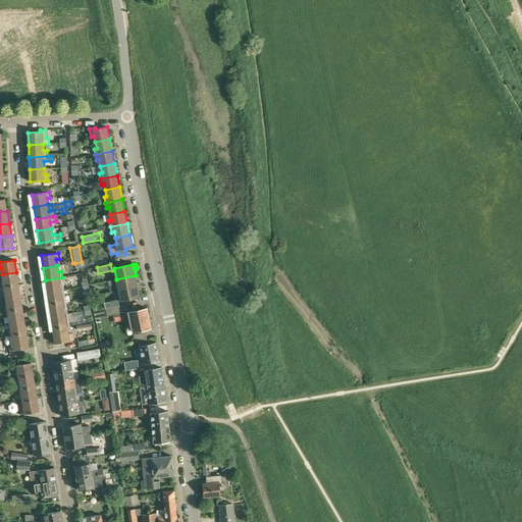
[(0,281),(1,288),(18,284),(16,272),(2,274),(3,280),(0,281)]
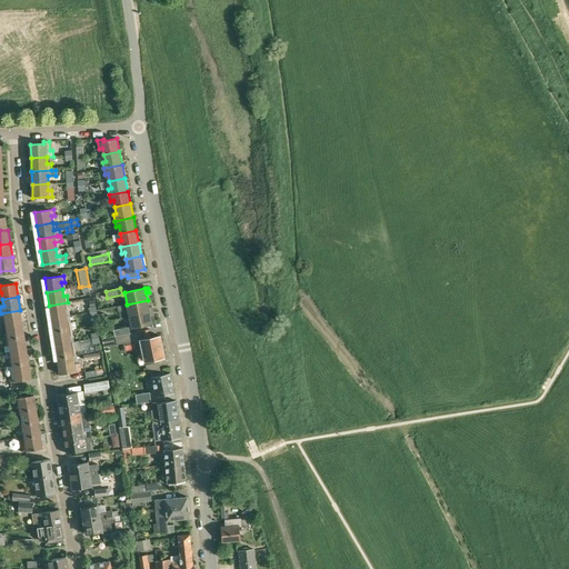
[(148,300),(127,305),(129,316),(153,311),(152,307),(149,307),(148,300)]
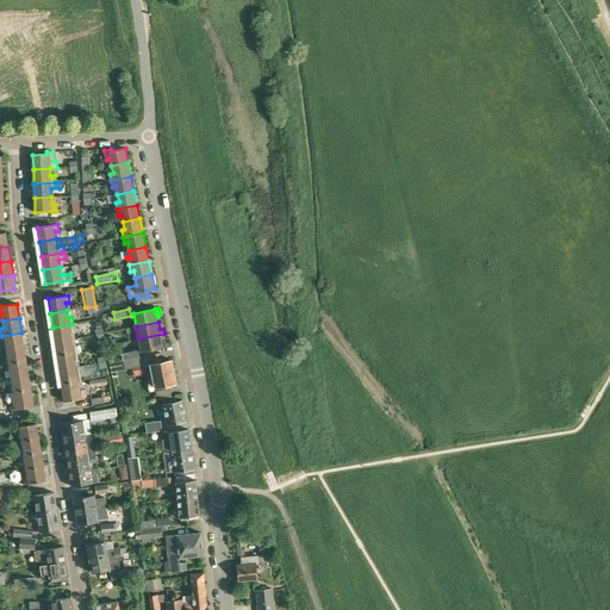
[(73,324),(53,328),(55,342),(72,340),(70,331),(74,331),(73,324)]
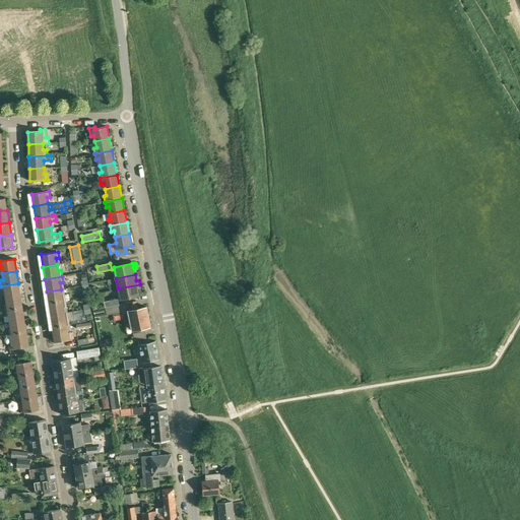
[(18,283),(1,286),(2,291),(5,291),(6,299),(20,297),(18,283)]
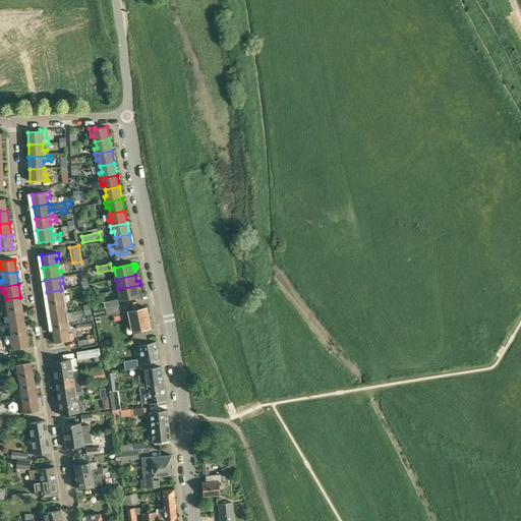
[(140,285),(118,289),(120,300),(139,296),(138,289),(140,288),(140,285)]
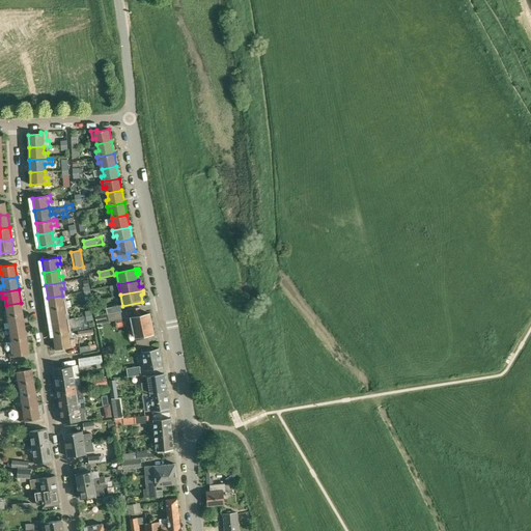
[(62,296),(48,298),(50,311),(67,308),(67,307),(72,306),(71,300),(66,301),(63,301),(62,296)]
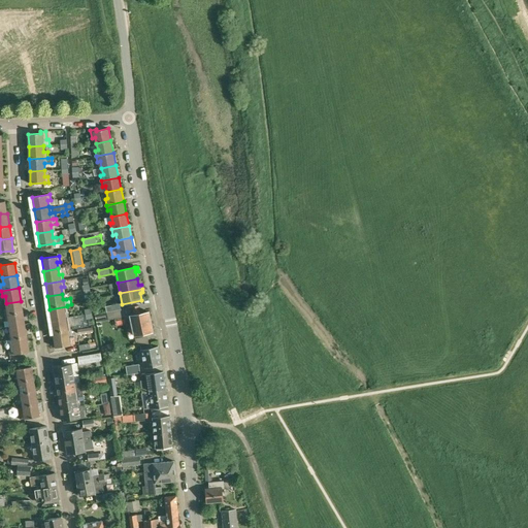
[(4,309),(5,317),(23,314),(21,301),(6,303),(7,308),(4,309)]
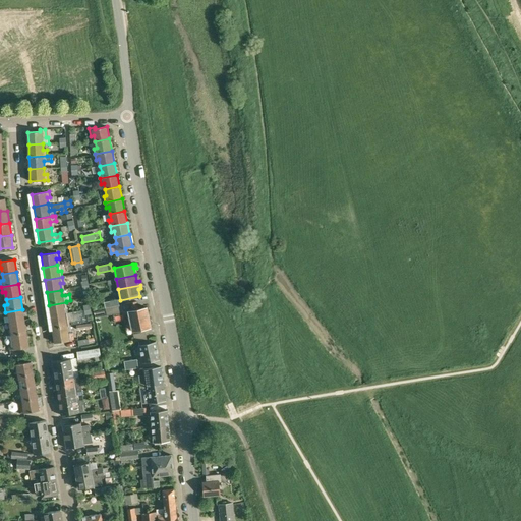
[(104,302),(106,308),(119,305),(118,299),(104,302)]
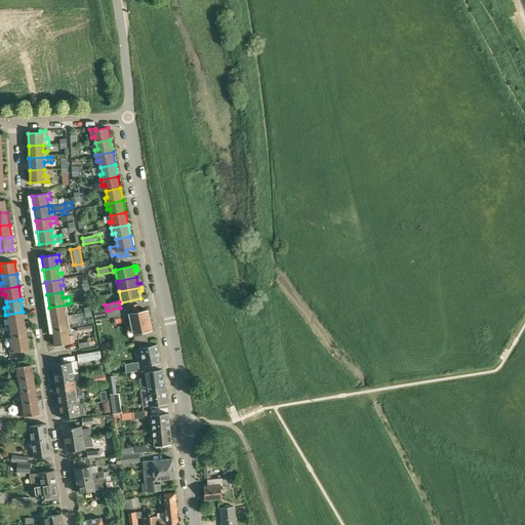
[(120,308),(107,311),(94,313),(96,320),(108,318),(108,316),(124,313),(125,317),(130,316),(134,332),(152,328),(152,327),(154,326),(153,322),(151,321),(148,310),(139,312),(137,304),(120,308)]
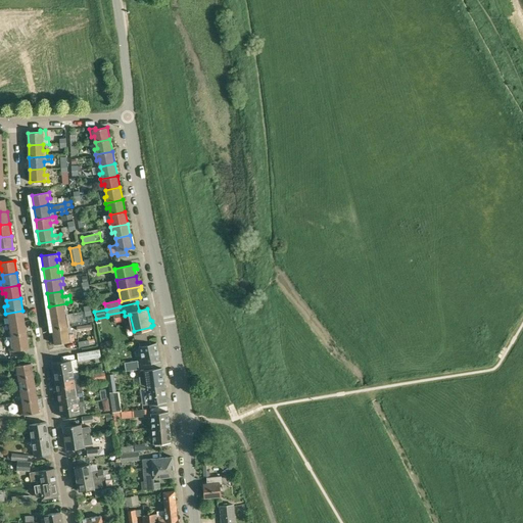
[(66,303),(49,306),(51,319),(65,317),(64,308),(67,307),(66,303)]
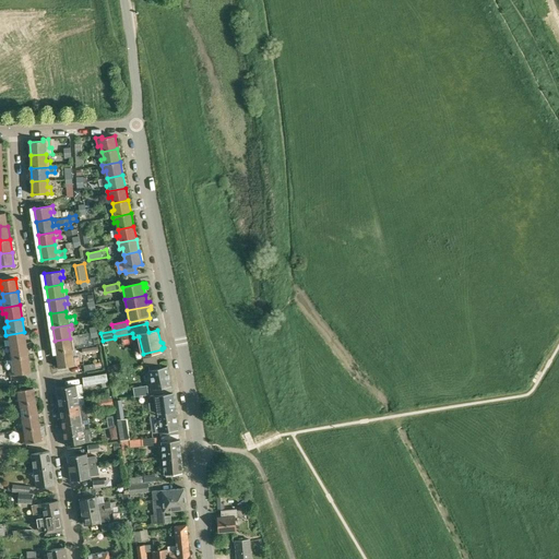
[(24,332),(6,335),(7,340),(10,339),(11,348),(26,345),(24,332)]
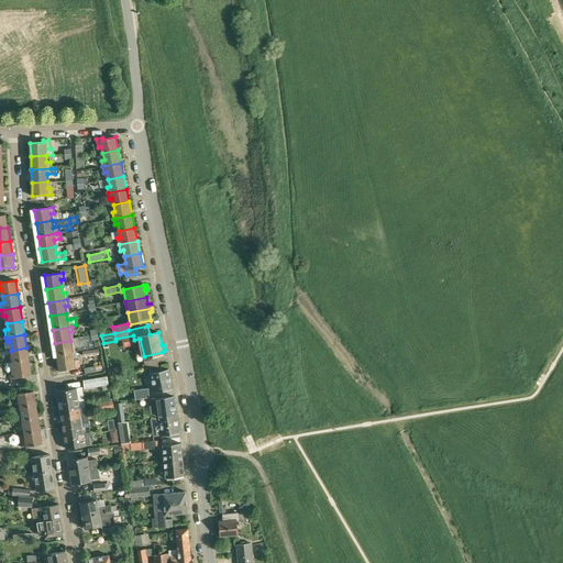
[(70,341),(55,343),(57,356),(73,354),(73,352),(76,352),(75,344),(72,345),(70,341)]
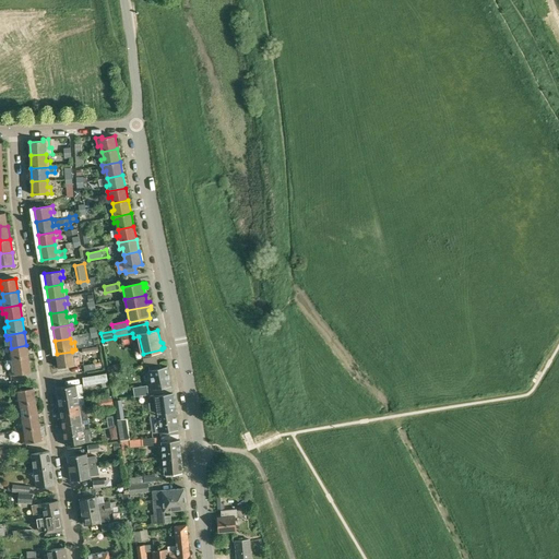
[(26,345),(11,348),(12,353),(9,353),(10,359),(13,359),(13,361),(28,359),(26,345)]
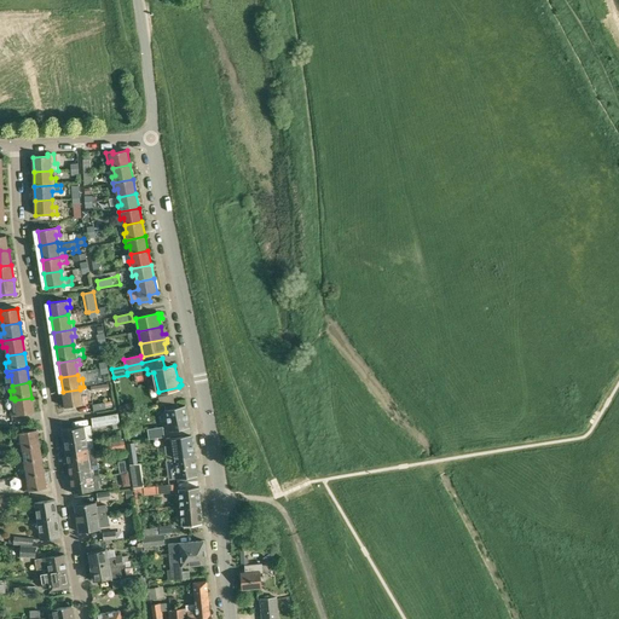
[(80,389),(63,392),(65,408),(88,404),(87,395),(81,395),(80,389)]
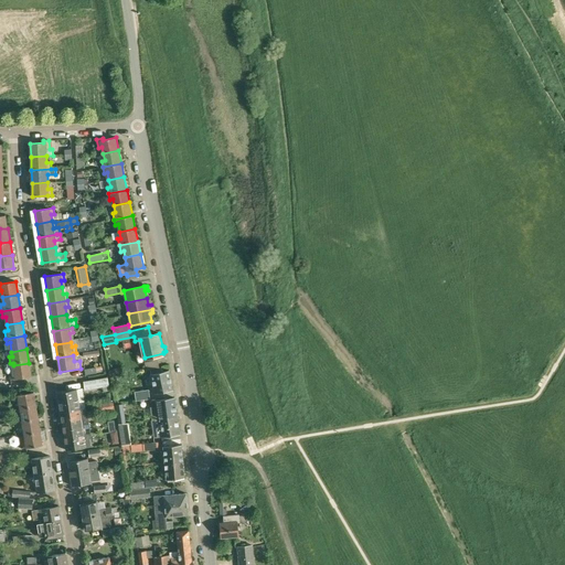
[(29,363),(13,365),(14,371),(9,372),(11,380),(31,376),(29,363)]
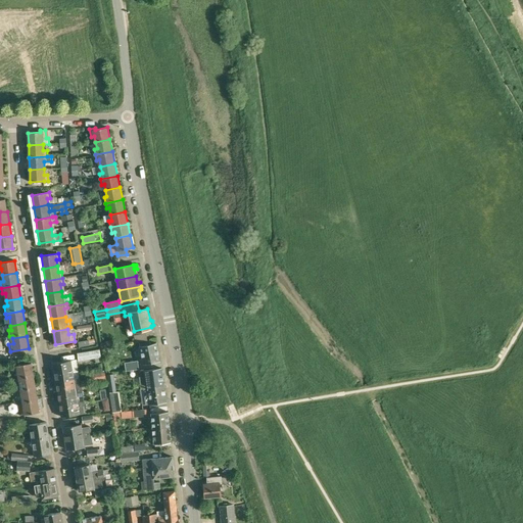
[(145,341),(145,345),(140,346),(143,364),(160,361),(156,343),(150,344),(150,340),(145,341)]
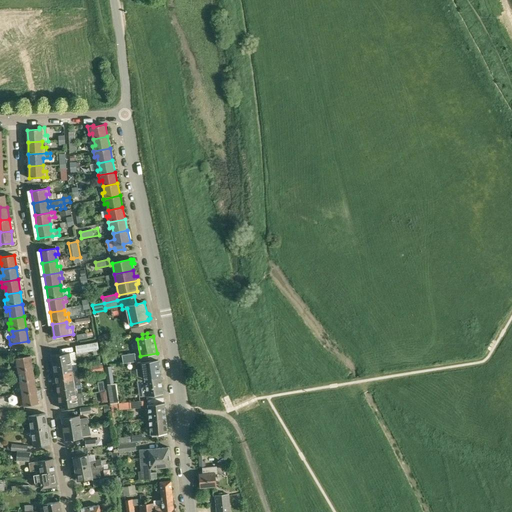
[(81,351),(99,348),(98,342),(80,346),(81,351)]
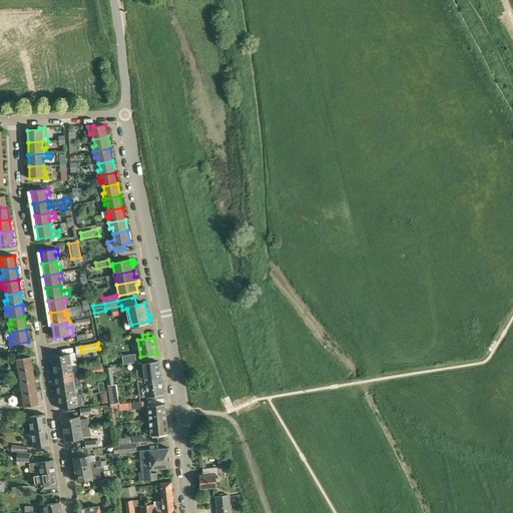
[(54,368),(71,366),(77,365),(75,353),(69,354),(52,356),(54,368)]
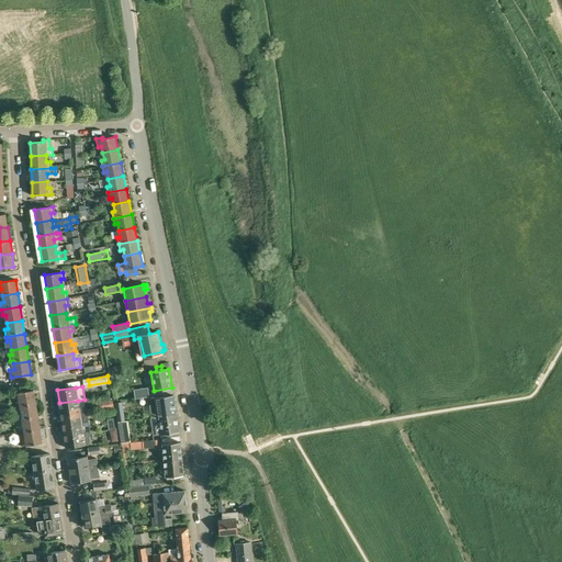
[(134,390),(135,397),(149,395),(148,388),(134,390)]
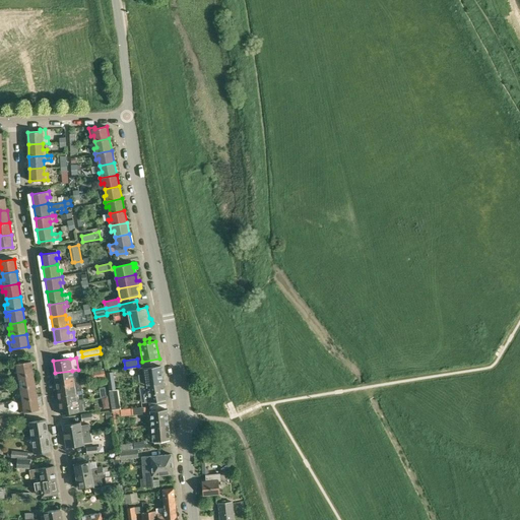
[(17,370),(18,376),(34,373),(31,361),(14,364),(15,370),(17,370)]
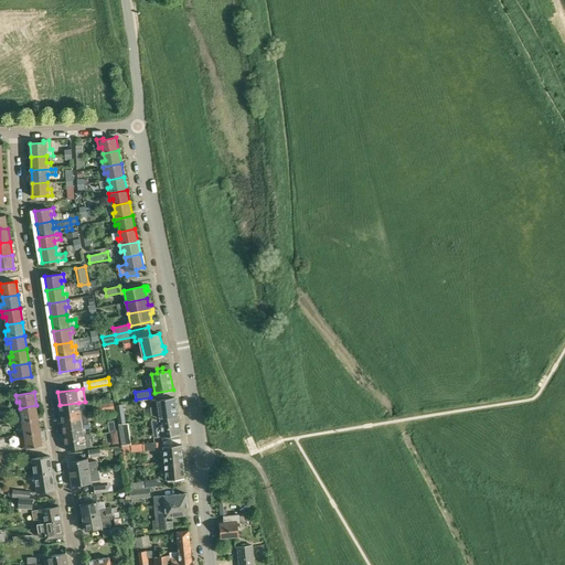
[(156,401),(159,418),(178,416),(176,397),(156,401)]
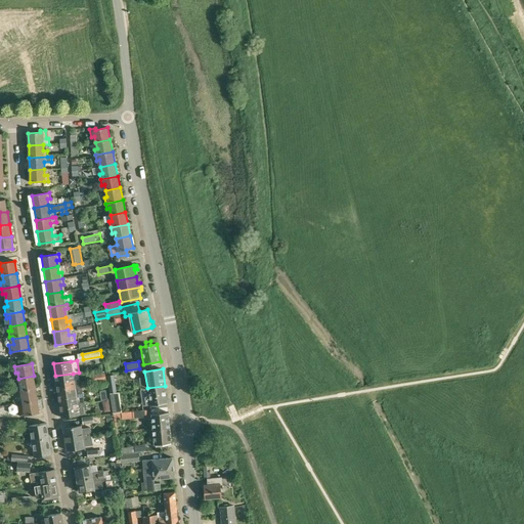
[(90,376),(92,382),(106,379),(105,373),(90,376)]
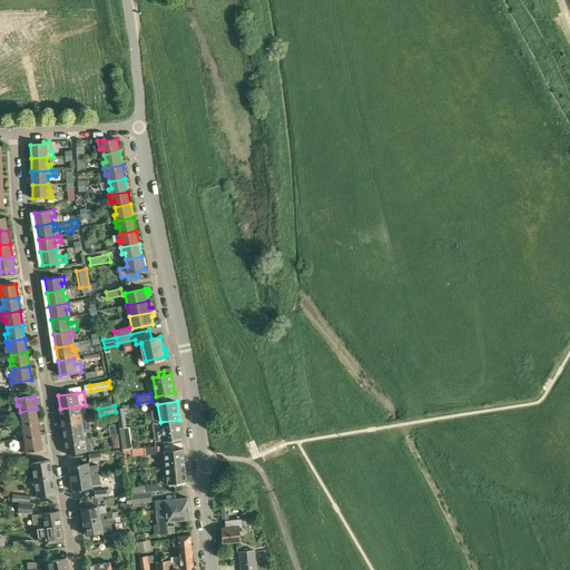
[(79,406),(60,409),(62,422),(81,419),(81,418),(79,406)]
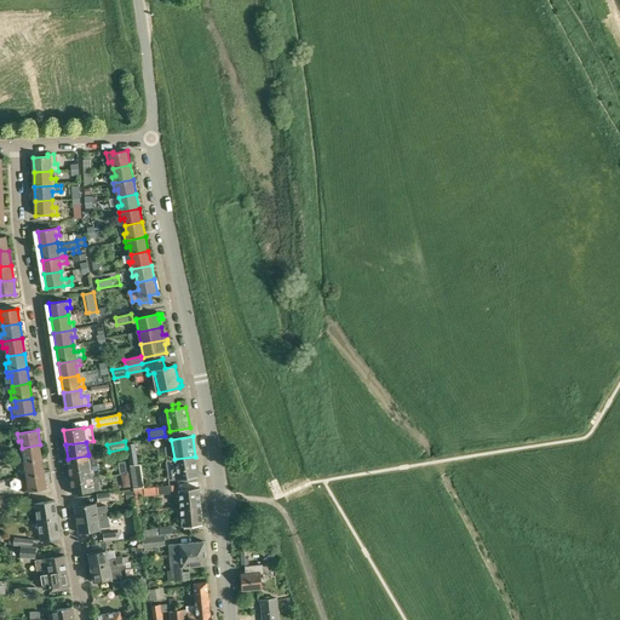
[(138,464),(136,443),(127,445),(131,465),(138,464)]
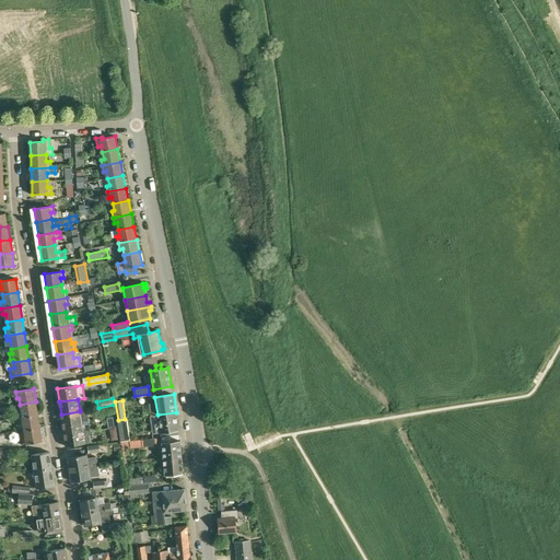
[(19,411),(19,418),(38,415),(36,401),(20,405),(21,411),(19,411)]
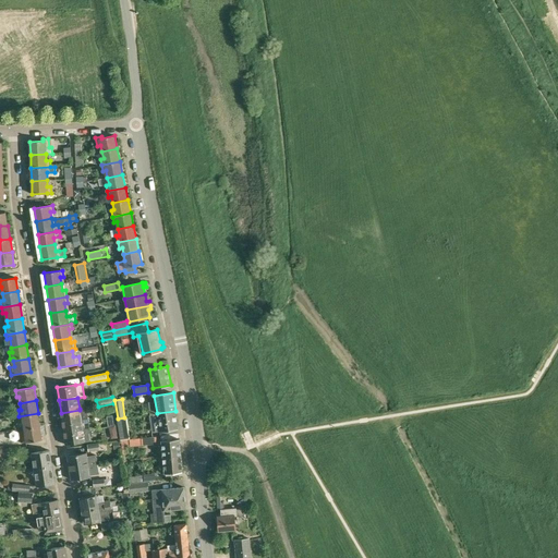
[(106,405),(107,414),(116,412),(114,404),(106,405)]
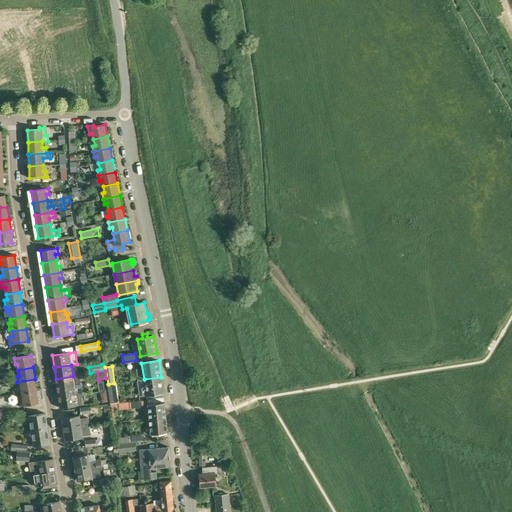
[(56,379),(57,388),(75,386),(75,385),(79,385),(77,374),(73,375),(73,376),(56,379)]
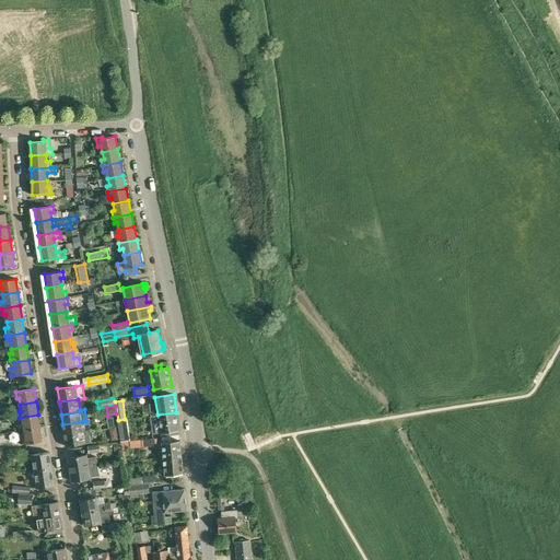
[(158,415),(150,416),(152,434),(178,430),(176,412),(158,415)]
